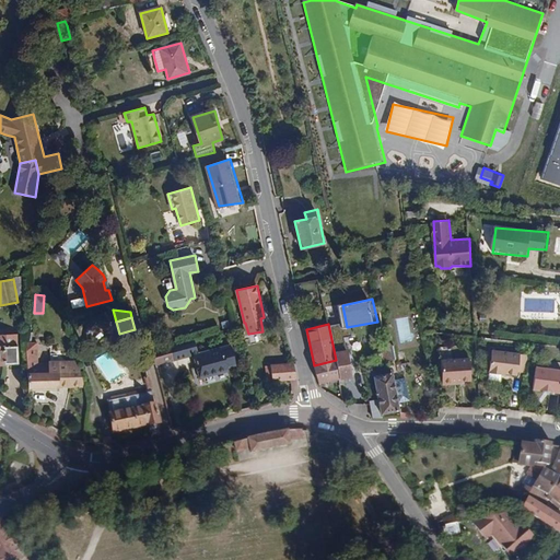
[(0,364),(6,364),(6,362),(19,362),(18,334),(0,334),(0,364)]
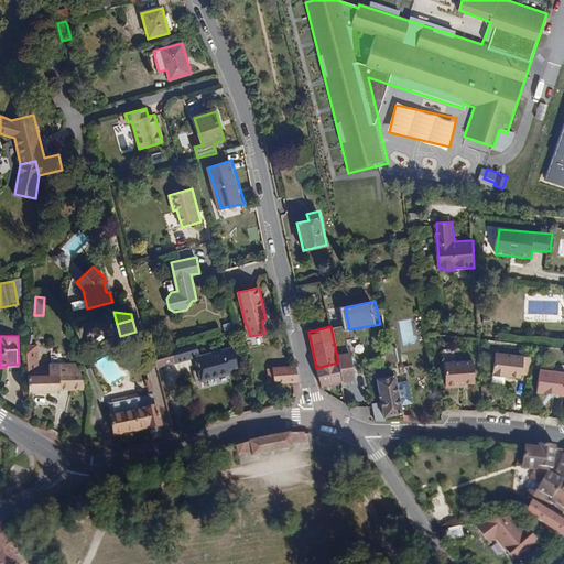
[(171,347),(175,362),(195,357),(202,381),(230,373),(229,371),(238,368),(232,347),(201,356),(196,340),(171,347)]
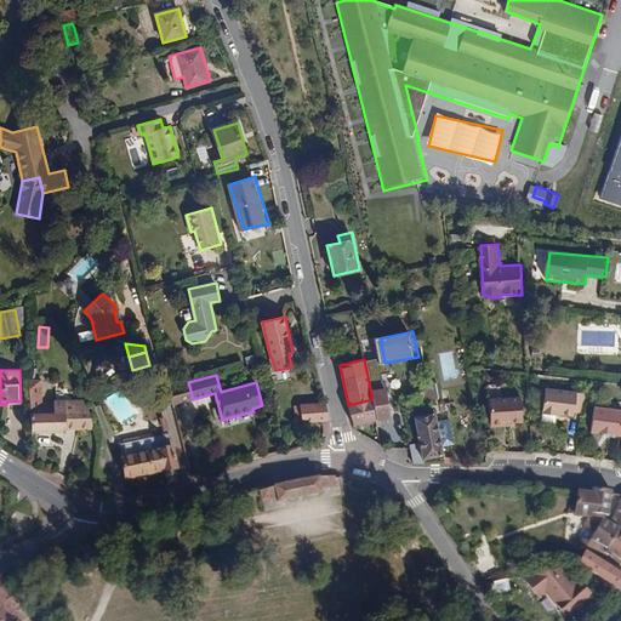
[(85,400),(55,402),(55,404),(41,404),(41,379),(30,380),(32,387),(29,386),(33,429),(35,429),(35,433),(64,432),(64,429),(93,429),(85,400)]
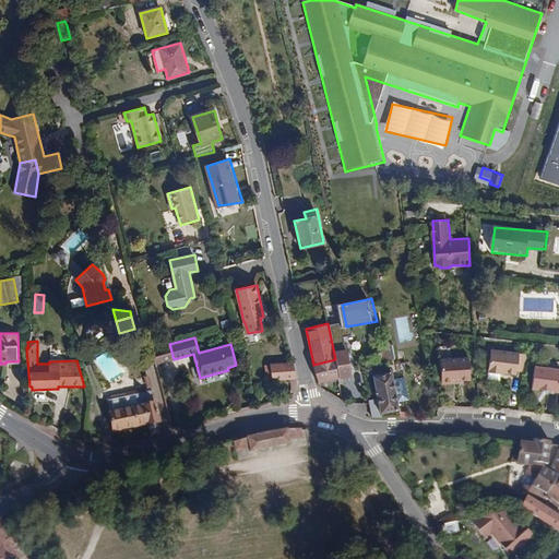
[(151,349),(155,365),(174,359),(169,344),(151,349)]
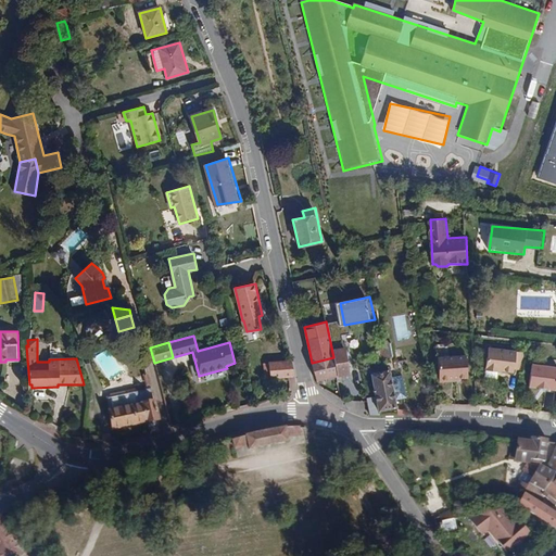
[(383,344),(375,345),(378,359),(386,358),(383,344)]
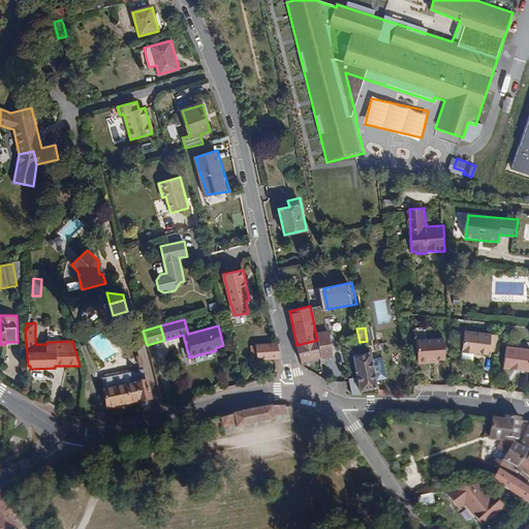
[(331,330),(319,332),(320,340),(317,340),(321,358),(337,354),(331,330)]
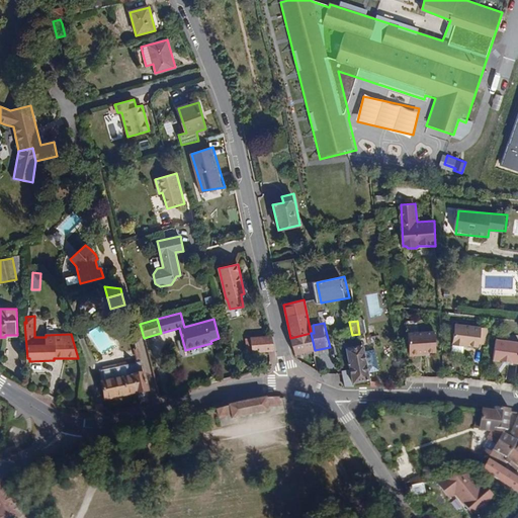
[(433,323),(407,324),(408,344),(412,347),(417,347),(419,345),(435,344),(433,323)]
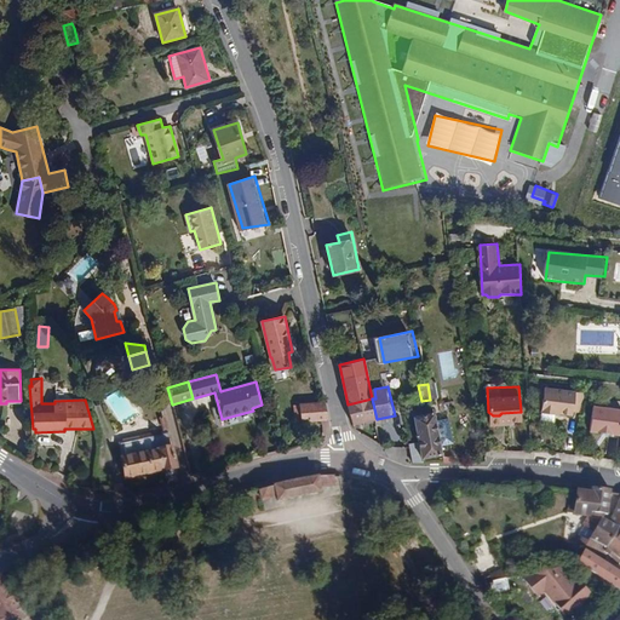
[(554,417),(555,414),(572,417),(575,391),(544,386),(540,414),(554,417)]
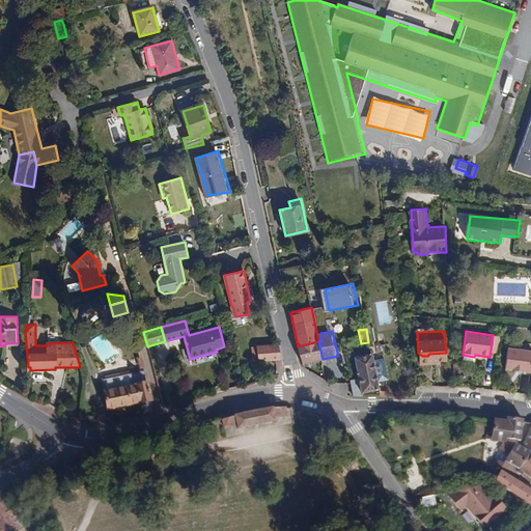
[(323,359),(318,341),(298,346),(302,363),(323,359)]
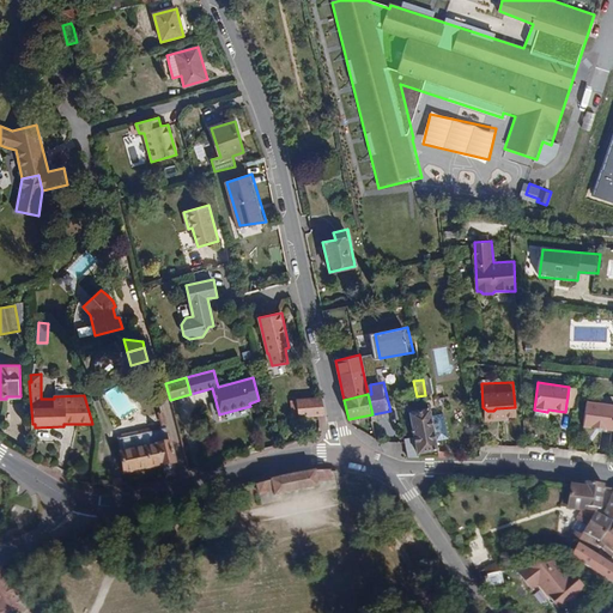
[(299,418),(317,416),(323,416),(321,396),(320,396),(297,399),(297,400),(298,416),(299,418)]
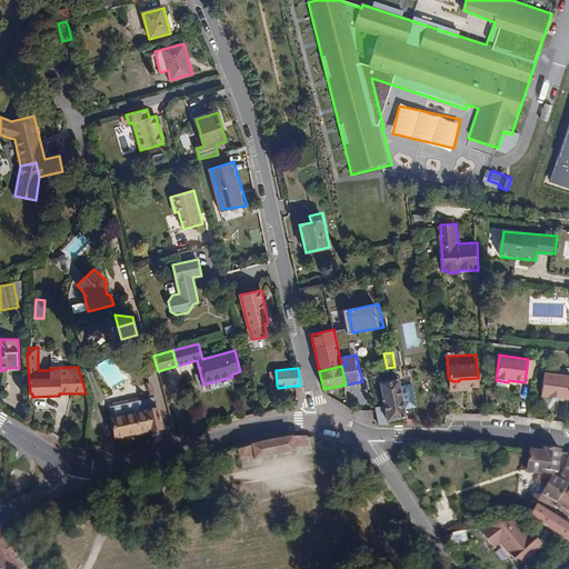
[(568,376),(542,372),(540,393),(567,397),(568,376)]
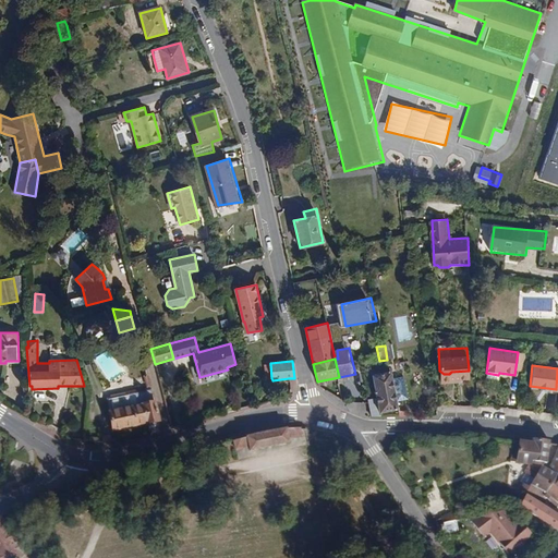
[(368,402),(372,413),(398,409),(390,371),(373,375),(377,398),(368,399),(368,402)]
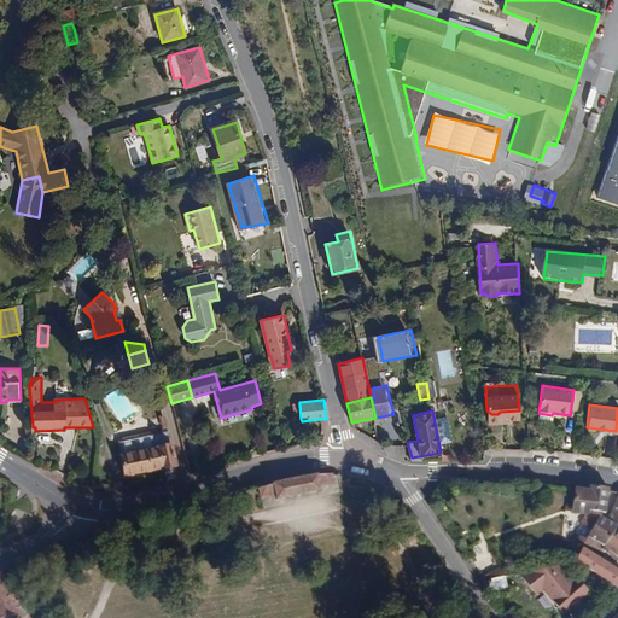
[(120,442),(121,444),(168,435),(167,431),(120,442)]
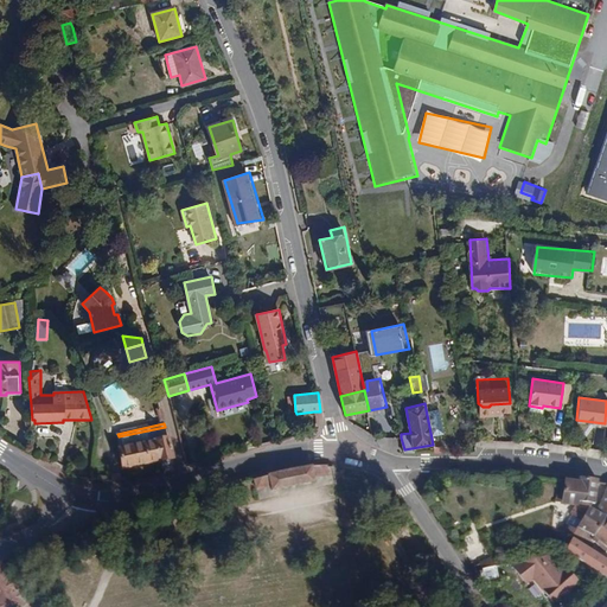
[(163,468),(164,468),(174,466),(165,427),(119,436),(120,448),(119,448),(122,468),(161,460),(163,468)]
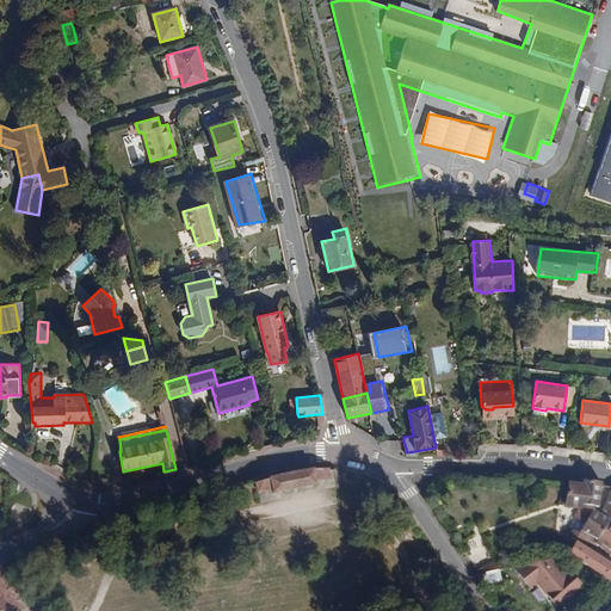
[(328,480),(328,469),(313,469),(253,482),(255,494),(271,491),(272,494),(316,486),(315,481),(328,480)]
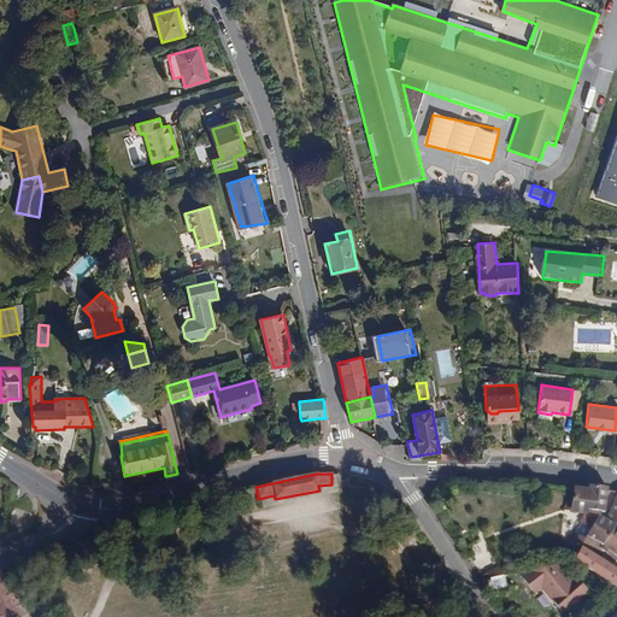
[(588,491),(574,488),(573,500),(571,511),(586,513),(580,523),(581,523),(575,533),(577,535),(573,542),(581,547),(587,535),(604,546),(616,524),(616,522),(616,498),(606,519),(599,515),(599,510),(605,511),(607,491),(607,487),(588,485),(588,491)]
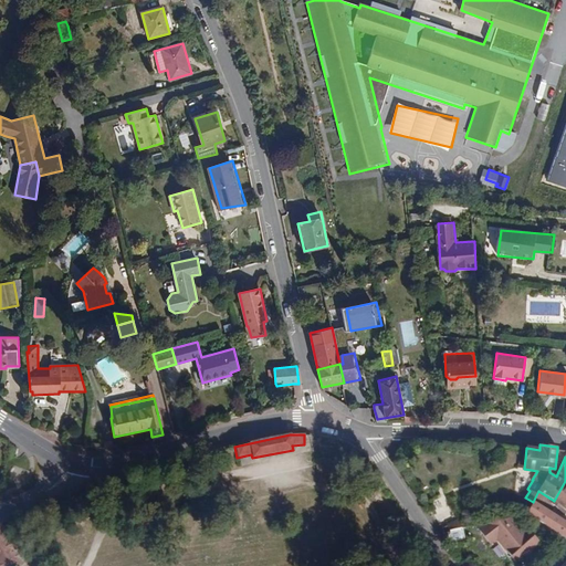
[(554,501),(565,510),(565,482),(565,481),(554,501)]
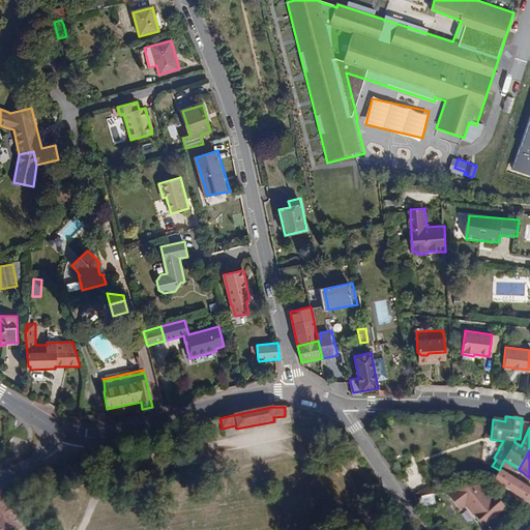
[(500,471),(513,478),(519,469),(504,460),(499,470),(500,471)]
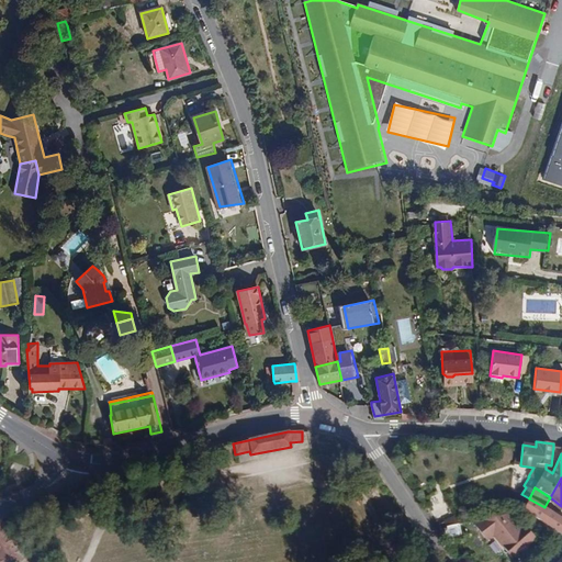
[(544,507),(561,518),(561,506),(550,497),(544,507)]
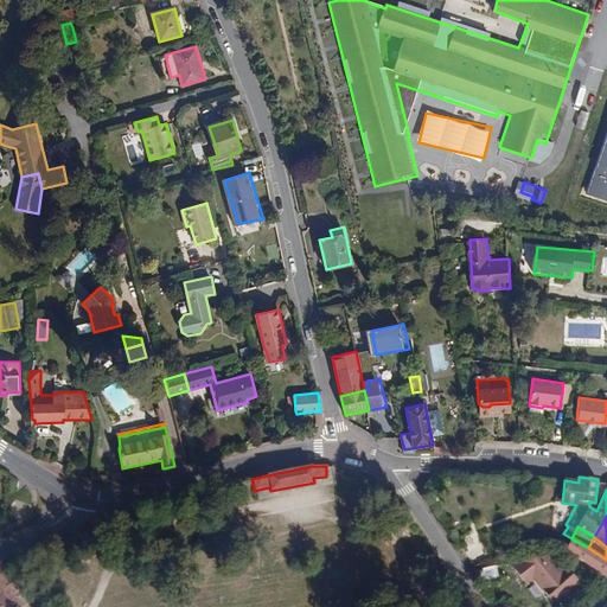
[(573,540),(566,550),(606,576),(606,575),(606,560),(588,548),(573,540)]
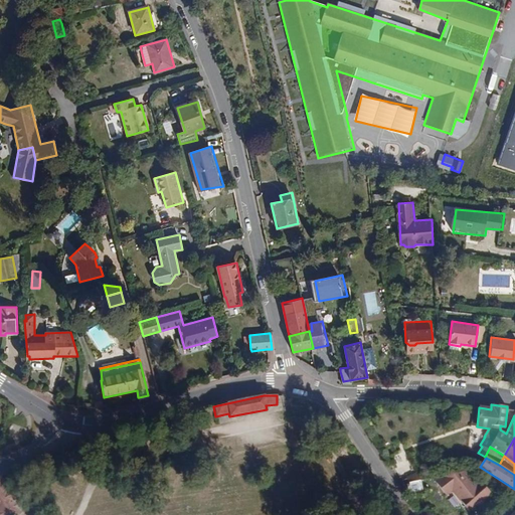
[(466,470),(448,475),(444,476),(439,483),(447,496),(453,490),(466,507),(468,505),(472,510),(479,504),(484,500),(491,493),(480,482),(477,485),(466,470)]
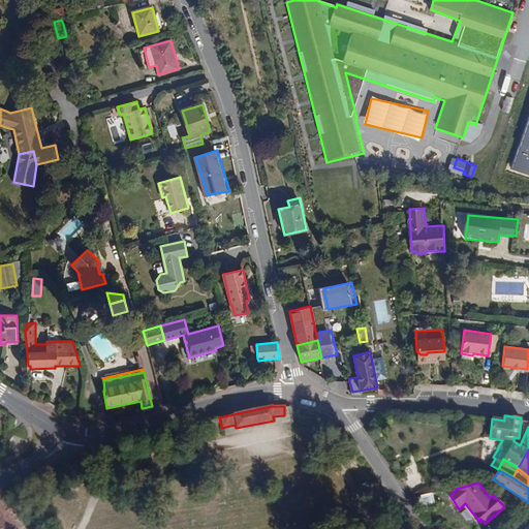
[(18,528),(23,526),(0,490),(0,528),(18,528)]
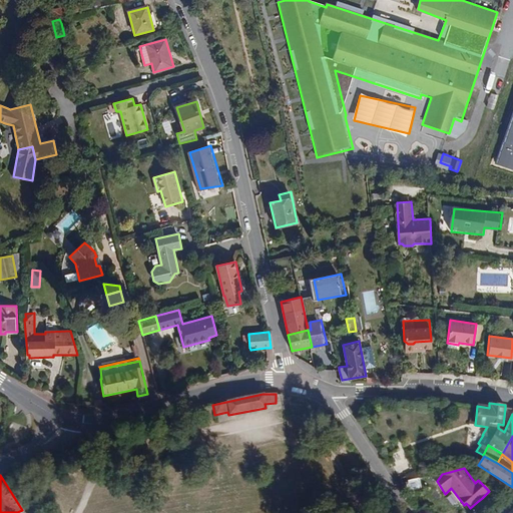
[(419,479),(408,481),(407,482),(409,492),(421,489),(419,479)]
